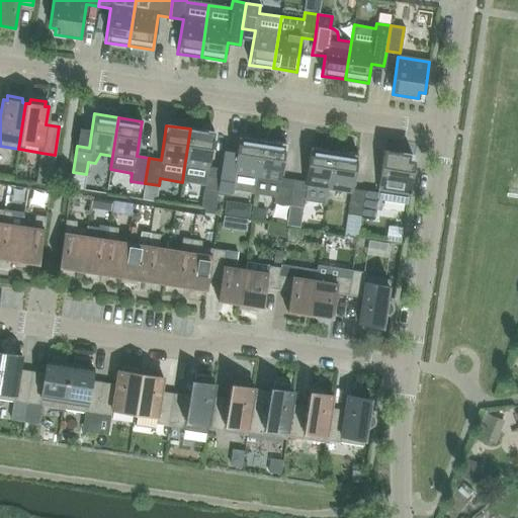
[(202,192),(217,194),(221,169),(208,167),(213,133),(190,128),(184,167),(182,182),(203,185),(202,192)]
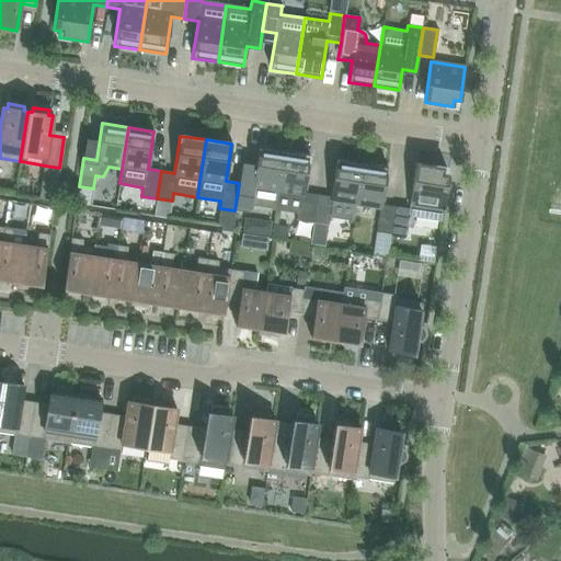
[(277,193),(284,151),(259,148),(252,185),(239,183),(235,210),(250,213),(253,189),(277,193)]
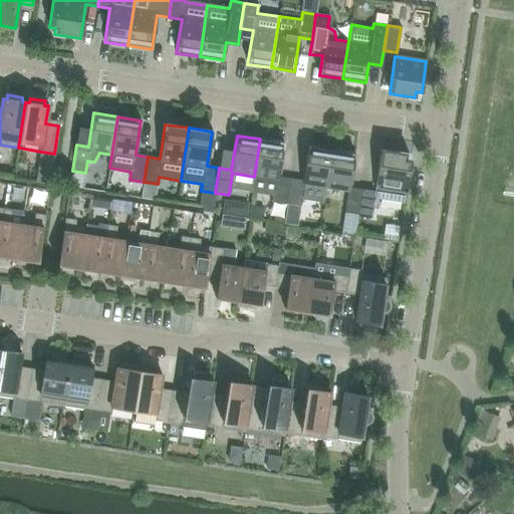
[(286,204),(290,179),(278,177),(283,143),(260,139),(254,177),(252,193),(273,196),(273,202),(286,204)]
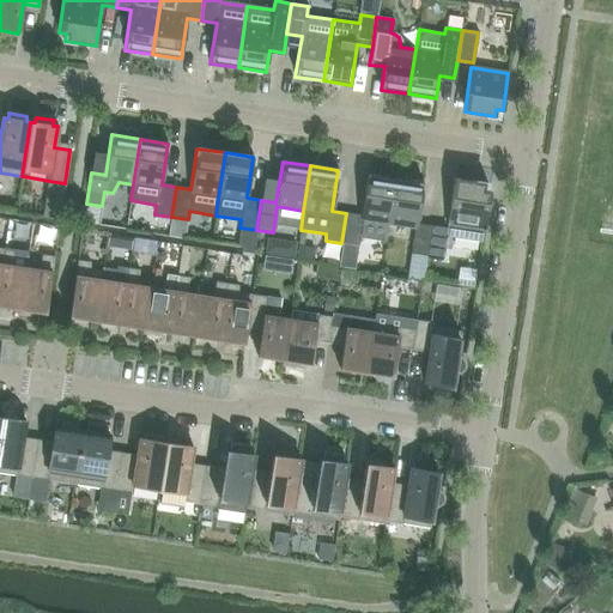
[(386,242),(388,224),(395,178),(368,175),(360,216),(346,213),(341,243),(358,246),(359,238),(386,242)]
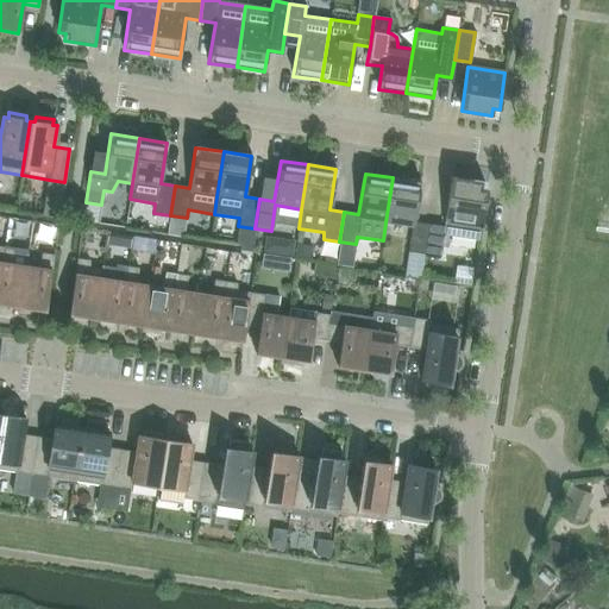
[(420,182),(393,177),(385,223),(412,226),(408,252),(424,255),(428,225),(414,223),(420,182)]
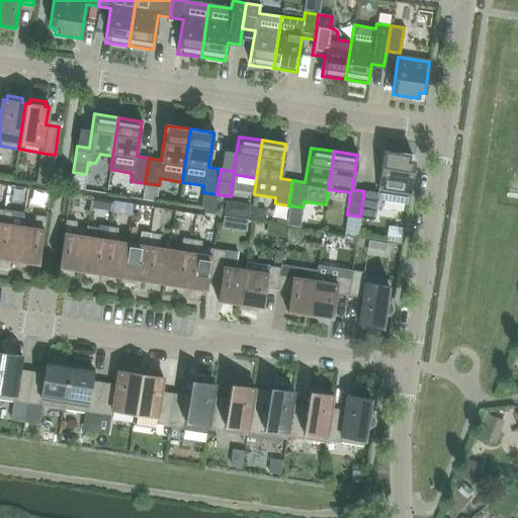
[(377,193),(364,191),(360,217),(374,219),(377,200),(408,204),(414,162),(408,161),(409,155),(383,151),(377,193)]
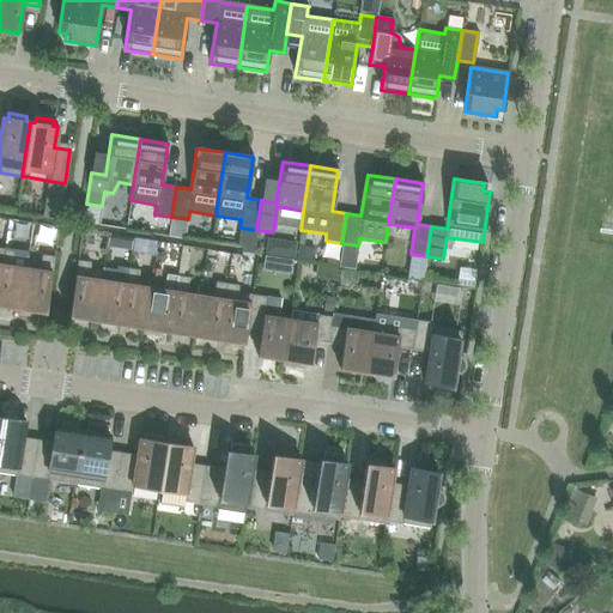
[(18,314),(25,268),(13,266),(14,250),(4,248),(0,268),(0,305),(18,309),(17,314),(18,314)]
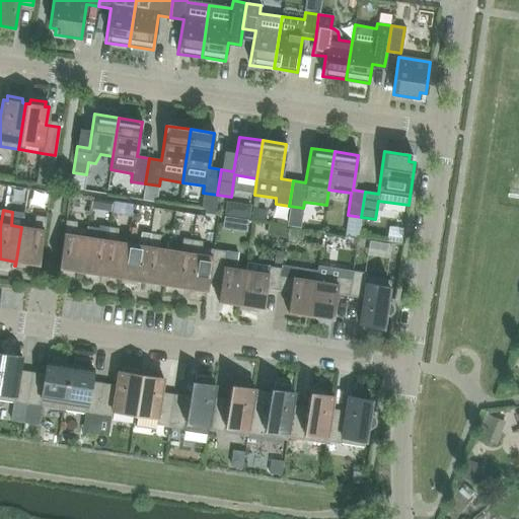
[(396,229),(414,227),(412,213),(394,215),(396,229)]
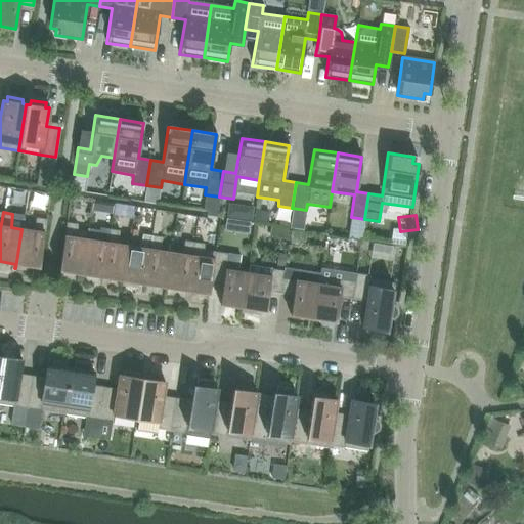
[(33,230),(22,229),(15,268),(30,270),(31,266),(38,267),(46,219),(36,217),(33,230)]
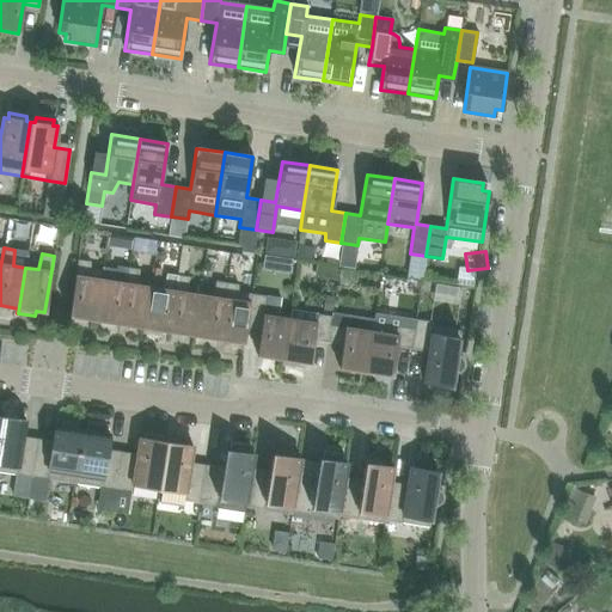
[(95,320),(102,270),(90,269),(90,261),(78,259),(68,316),(95,320)]
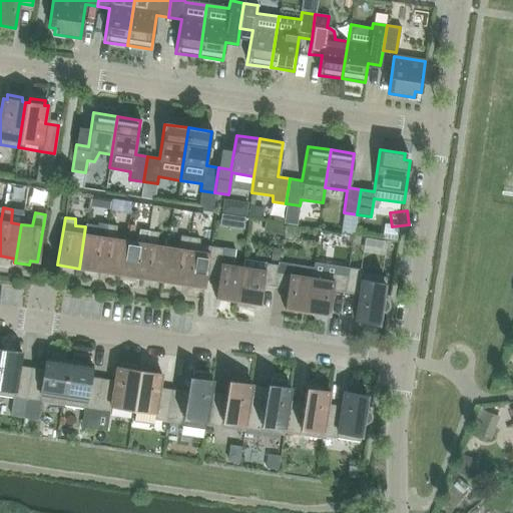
[(99,272),(107,223),(97,222),(94,235),(85,233),(86,226),(85,226),(79,269),(99,272)]
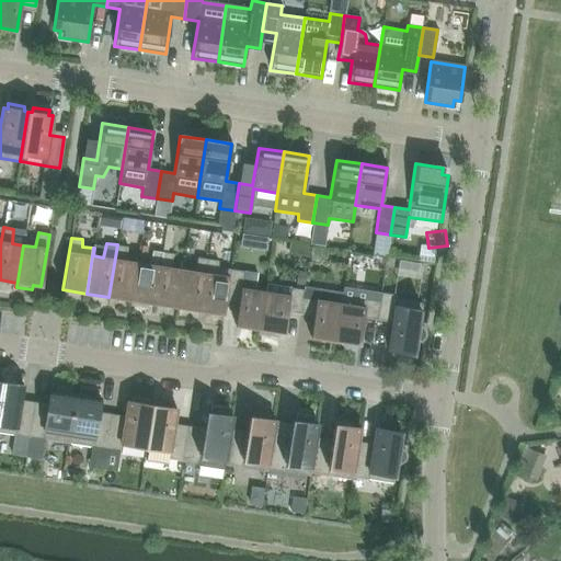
[(130,306),(137,263),(126,261),(127,247),(117,244),(109,297),(130,300),(129,306),(130,306)]
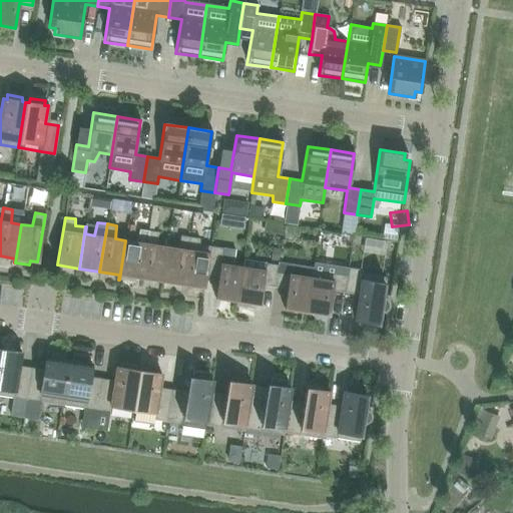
[(140,278),(148,230),(139,228),(135,241),(125,240),(119,280),(133,282),(134,277),(140,278)]
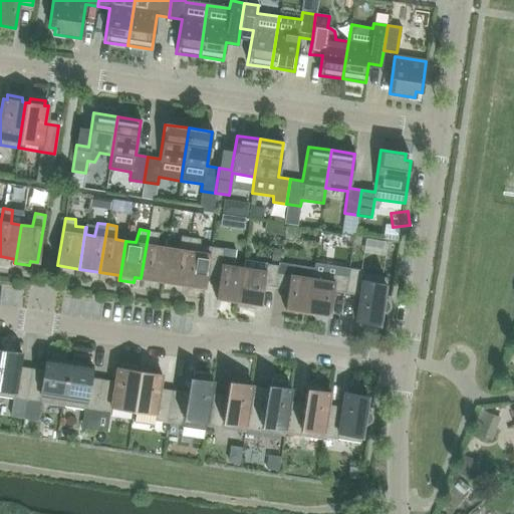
[(162,281),(168,247),(157,246),(158,232),(149,231),(141,278),(162,281)]
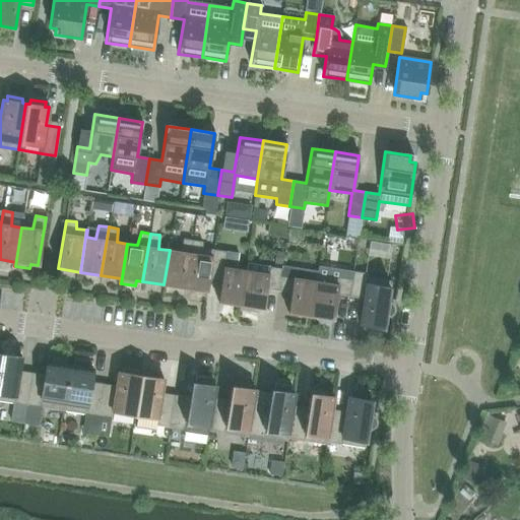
[(185,287),(192,240),(183,239),(180,252),(170,250),(164,284),(185,287)]
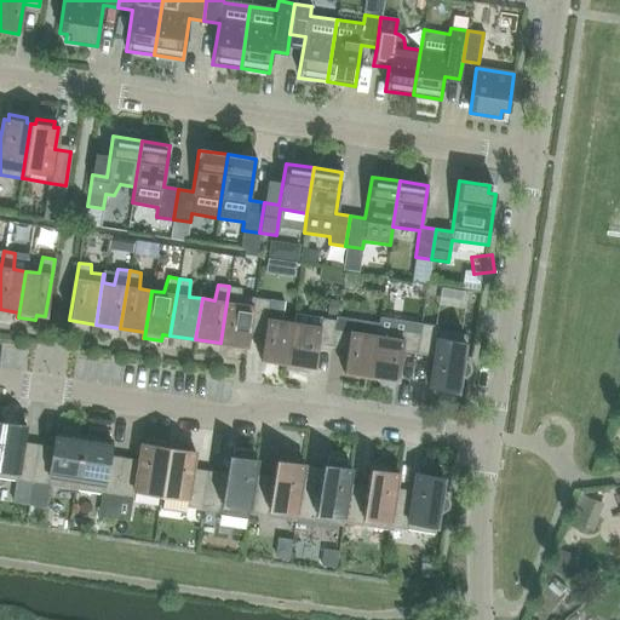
[(257,329),(262,298),(240,296),(240,288),(229,286),(220,343),(228,344),(228,350),(245,354),(250,328),(257,329)]
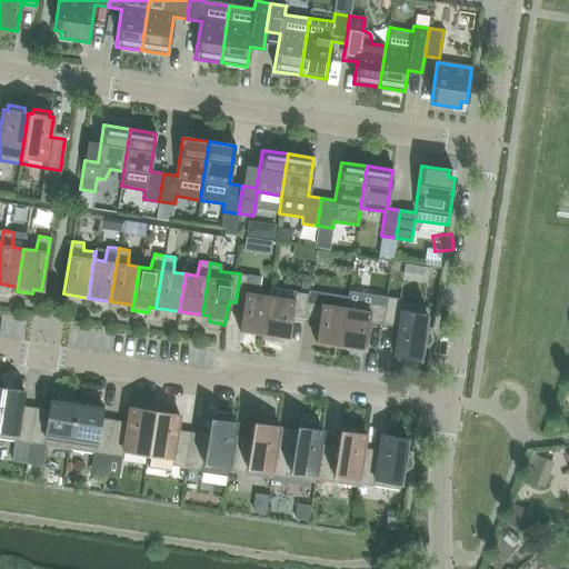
[(262,339),(269,296),(259,295),(261,277),(240,273),(236,302),(242,302),(238,330),(262,333),(261,339),(262,339)]
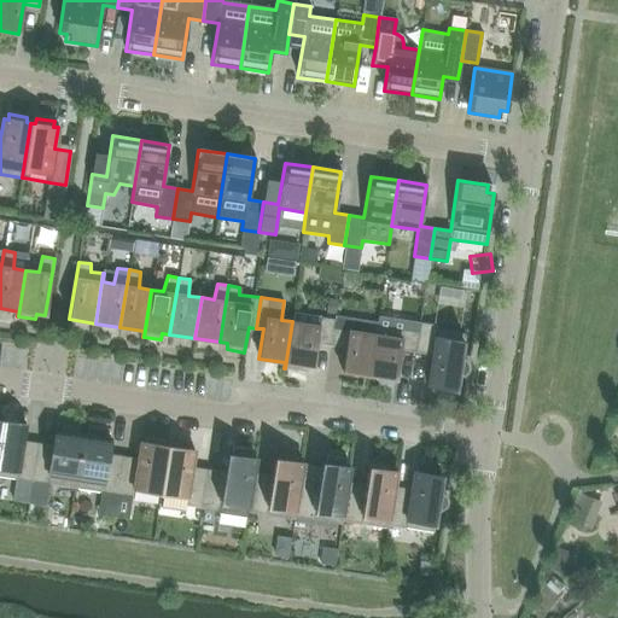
[(316,337),(331,339),(334,320),(334,319),(293,313),(292,321),(285,368),(305,372),(307,366),(313,367),(316,337)]
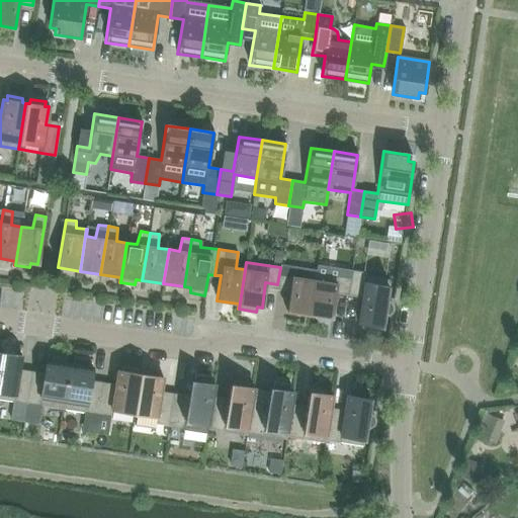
[(280,267),(280,268),(277,284),(290,286),(286,312),(309,315),(316,273),(316,270),(280,264),(280,267)]
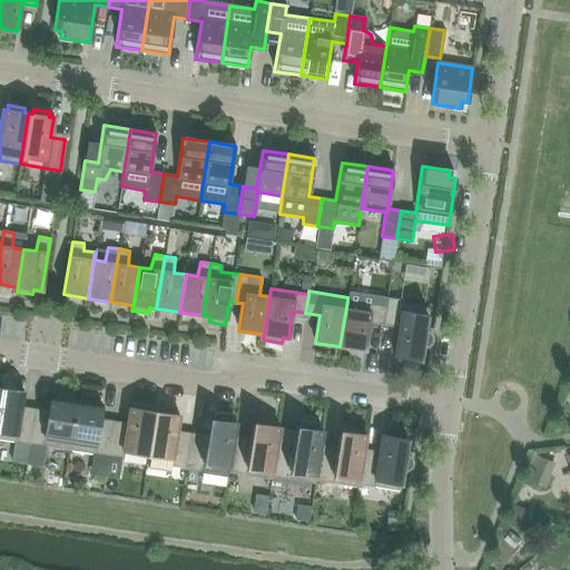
[(383,325),(387,297),(386,297),(385,306),(347,301),(340,346),(364,351),(369,323),(383,325)]
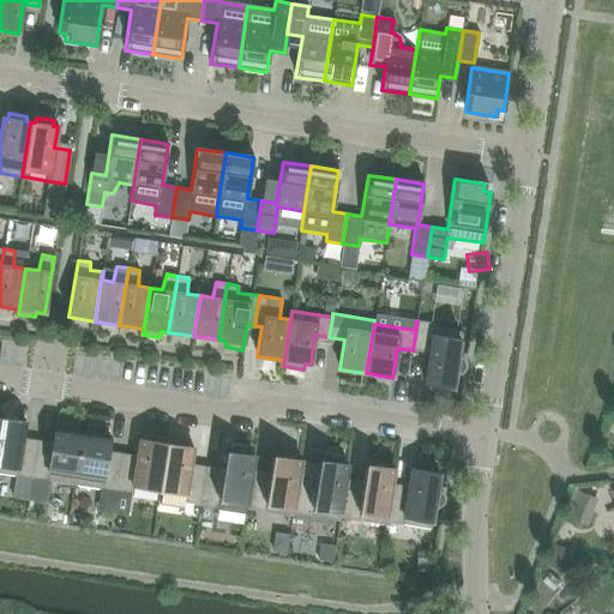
[(433,323),(417,320),(413,350),(428,353),(423,383),(428,383),(428,389),(447,391),(447,386),(453,387),(455,374),(463,375),(465,354),(458,353),(462,331),(433,327),(433,323)]
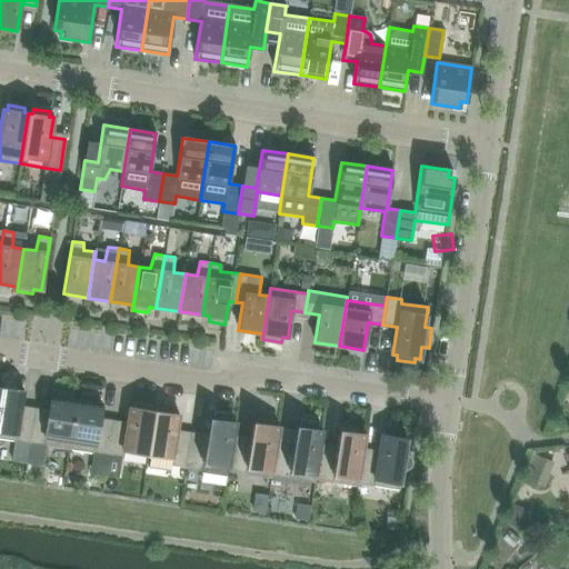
[(0,438),(29,443),(33,413),(20,411),(23,391),(0,387),(0,438)]
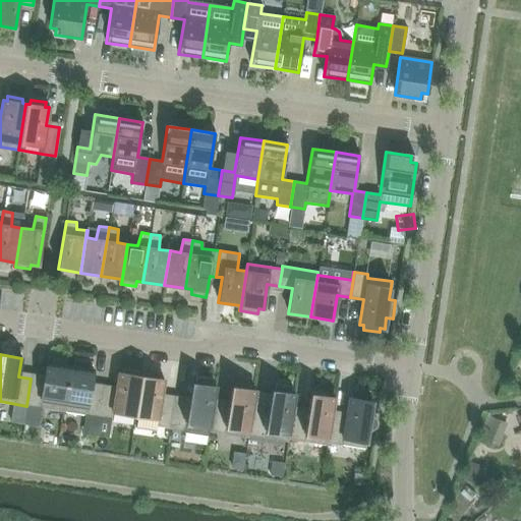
[(62,411),(69,365),(66,364),(66,360),(51,358),(50,362),(46,361),(44,380),(31,379),(26,406),(62,411)]
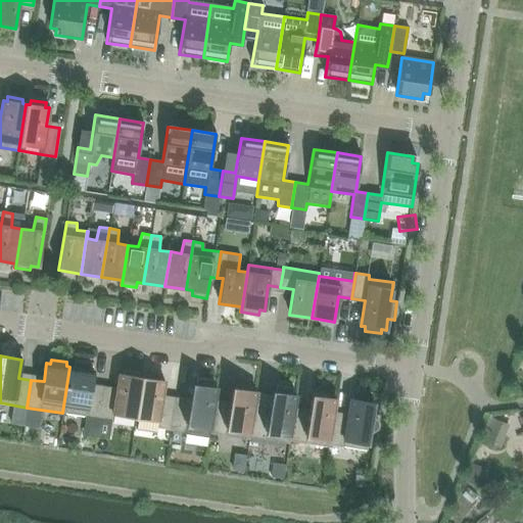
[(93,371),(89,370),(90,363),(75,360),(74,367),(69,367),(62,413),(98,419),(102,390),(103,385),(91,383),(93,371)]
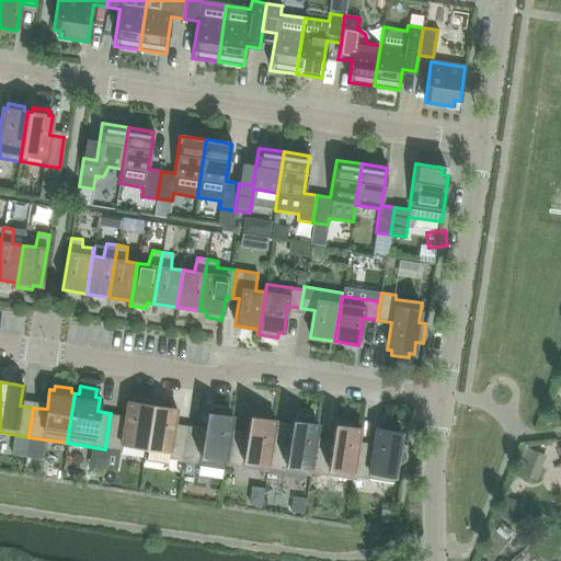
[(145,447),(151,405),(148,404),(148,400),(132,397),(130,402),(126,401),(124,421),(110,419),(105,449),(119,451),(121,444),(145,447)]
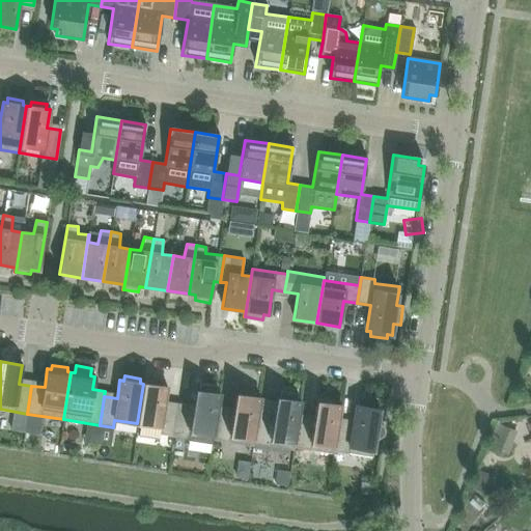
[(167,387),(143,384),(137,423),(160,427),(159,435),(173,437),(177,409),(164,406),(167,387)]
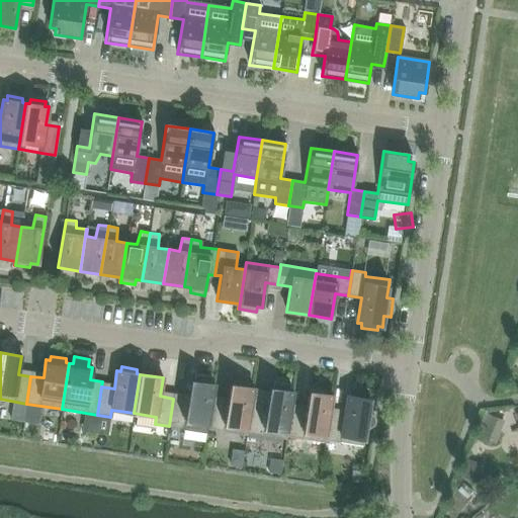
[(206,435),(207,429),(207,425),(208,425),(214,385),(189,381),(187,396),(174,394),(173,399),(169,426),(183,428),(182,431),(206,435)]
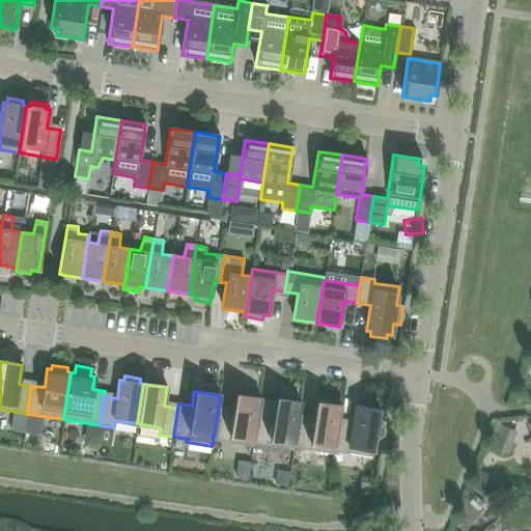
[(260,445),(264,417),(257,416),(260,398),(255,397),(256,393),(240,391),(240,395),(234,394),(232,409),(225,408),(220,441),(252,446),(253,444),(260,445)]
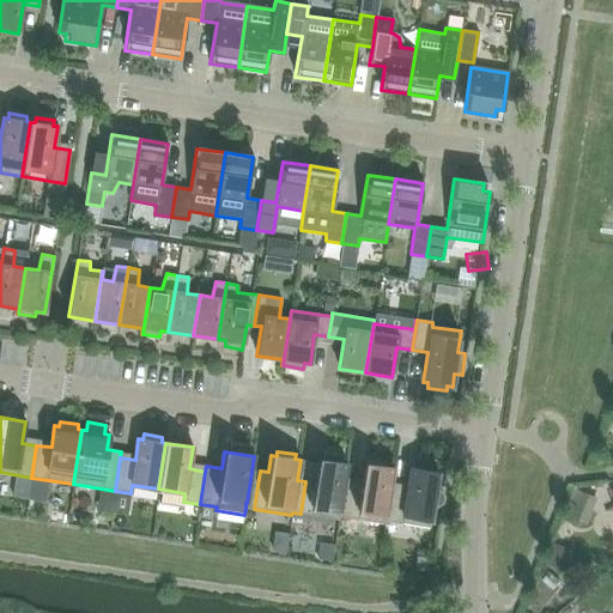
[(347,519),(352,485),(344,484),(346,465),(317,460),(314,483),(305,481),(301,514),(338,520),(339,517),(347,519)]
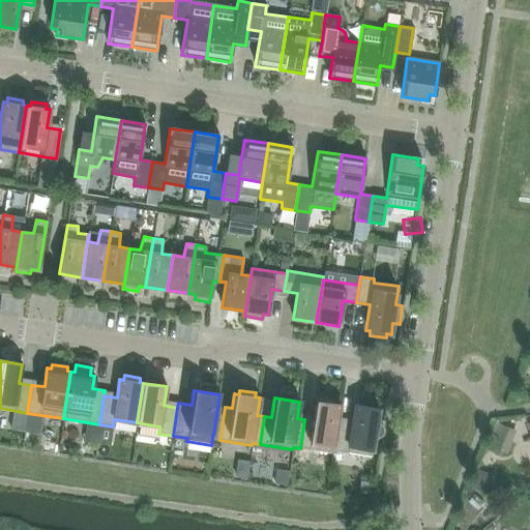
[(340,451),(344,423),(337,422),(340,405),(315,402),(312,421),(304,419),(300,448),(332,453),(333,450),(340,451)]
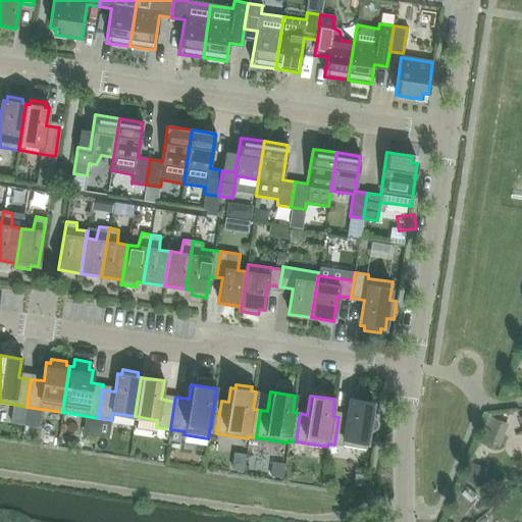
[(346,418),(338,417),(334,445),(366,450),(368,431),(375,433),(378,414),(371,413),(373,403),(349,399),(346,418)]
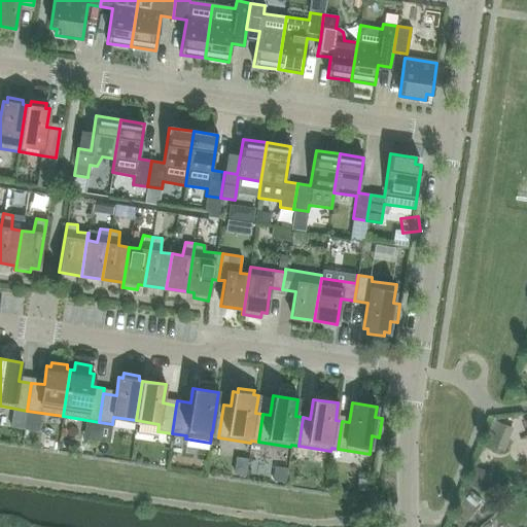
[(499,423),(490,446),(501,451),(511,427),(499,423)]
